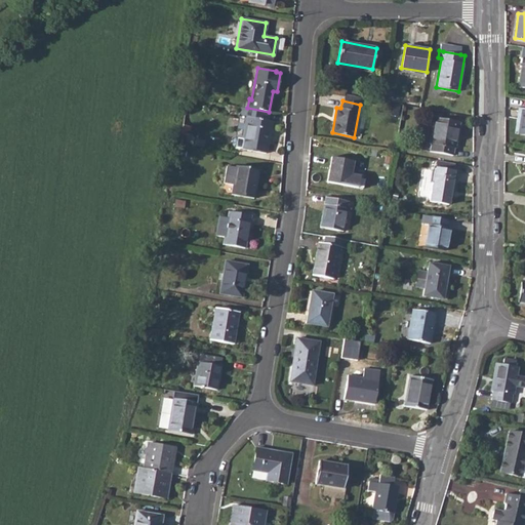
[(247,108),(241,107),(239,115),(249,117),(245,138),(243,137),(242,149),(266,153),(271,121),(268,120),(269,112),(247,108)]
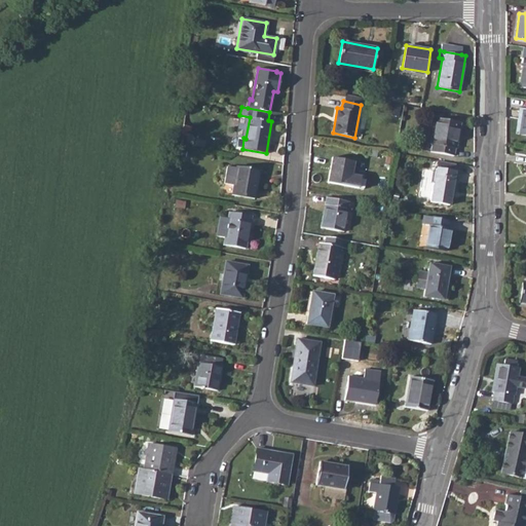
[(436,117),(430,144),(431,145),(430,151),(454,156),(455,149),(456,148),(460,122),(436,117)]
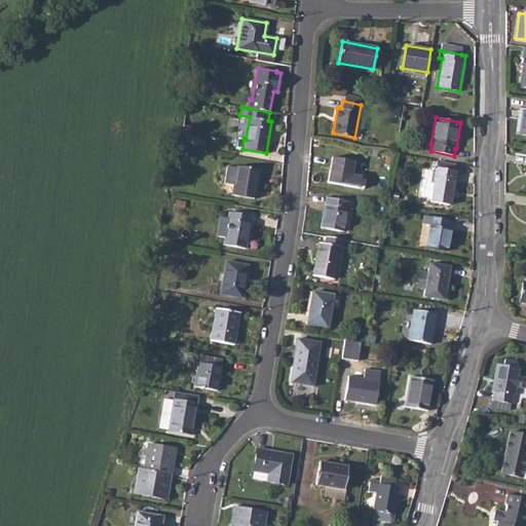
[(333,157),(329,182),(363,188),(365,180),(361,179),(361,177),(352,176),(354,162),(333,157)]
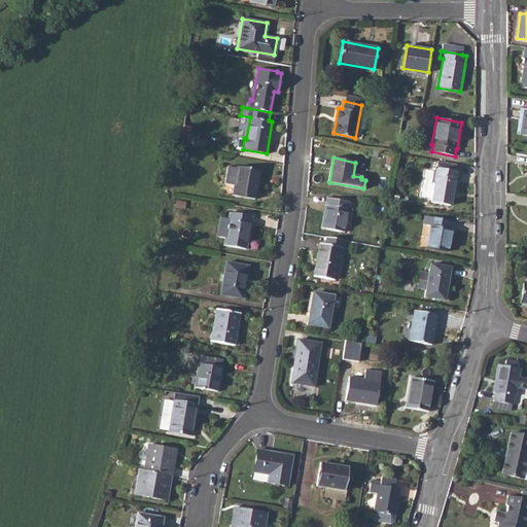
[(229,167),(219,166),(216,182),(225,183),(223,194),(254,199),(259,171),(229,166),(229,167)]
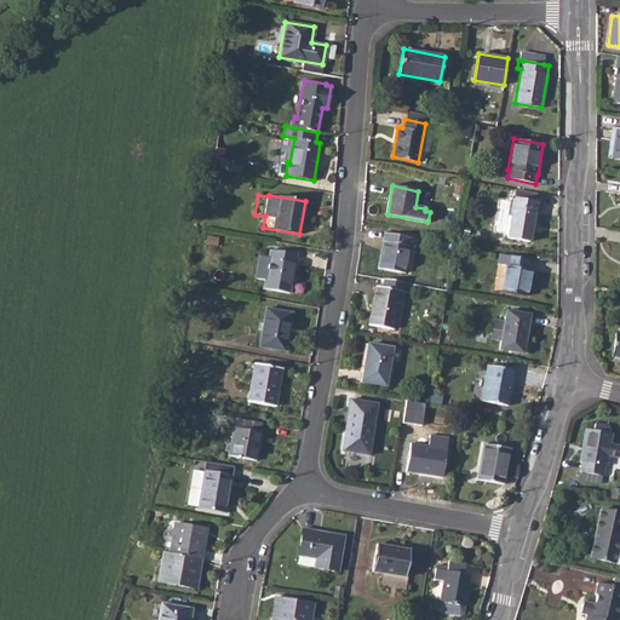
[(515,197),(507,239),(530,242),(537,201),(515,197)]
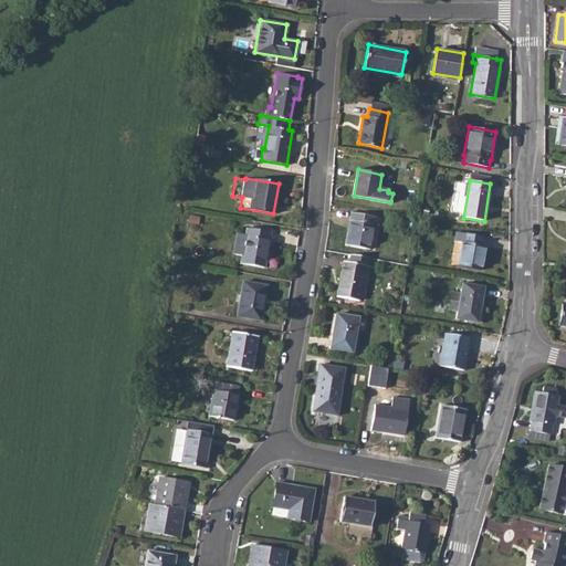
[(352,212),(345,244),(369,250),(375,217),(352,212)]
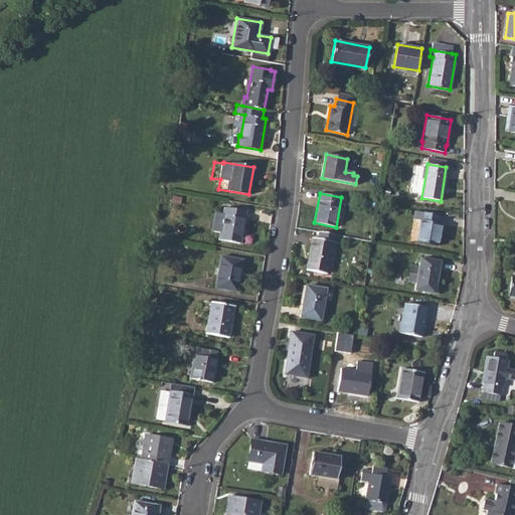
[(215,212),(213,224),(220,226),(219,231),(218,239),(240,243),(245,211),(224,207),(223,213),(215,212)]
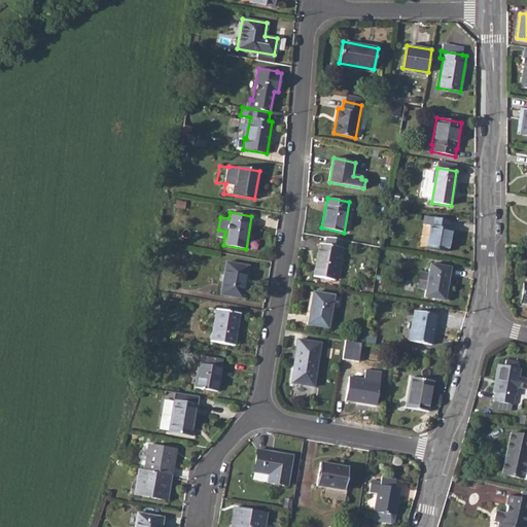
[(424,215),(423,224),(430,225),(426,248),(447,251),(451,229),(449,229),(450,220),(424,215)]
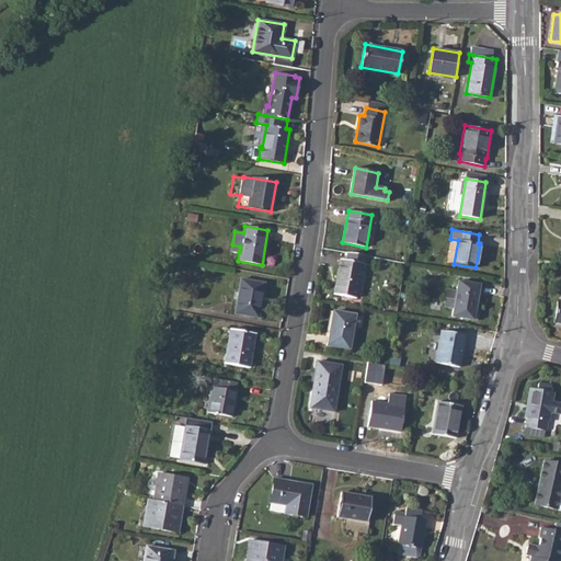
[(366,255),(346,252),(345,260),(340,259),(333,294),(355,298),(362,263),(364,263),(366,255)]
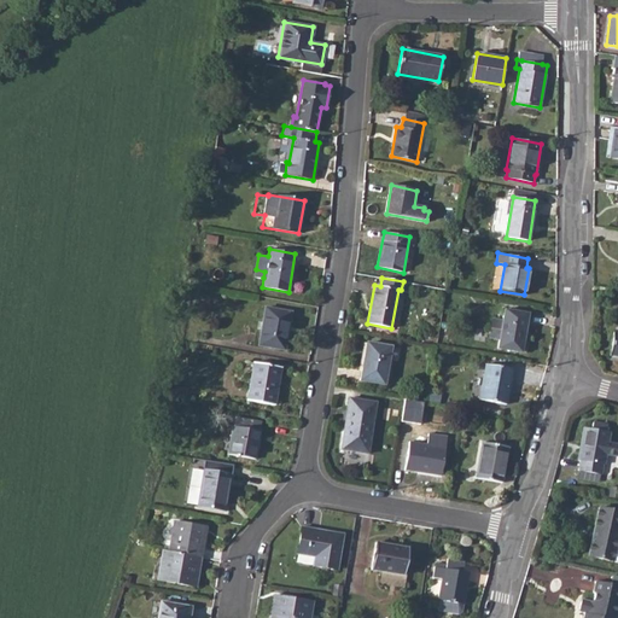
[(264,308),(258,345),(284,350),(290,313),(264,308)]
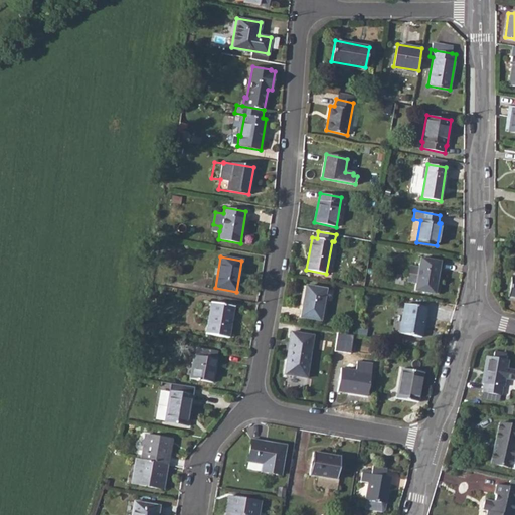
[(420,258),(415,290),(435,293),(441,262),(420,258)]
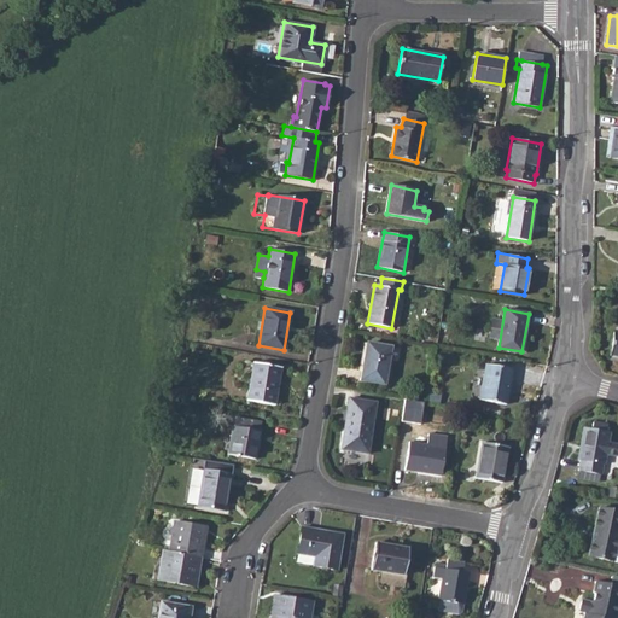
[(367,343),(361,380),(384,385),(389,359),(398,360),(401,348),(367,343)]
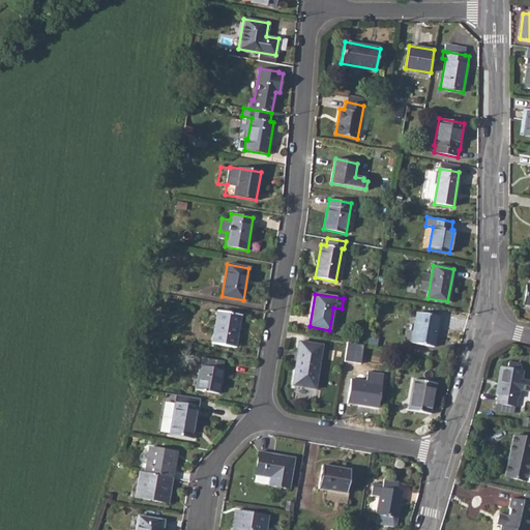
[(217,311),(211,344),(235,348),(240,315),(217,311)]
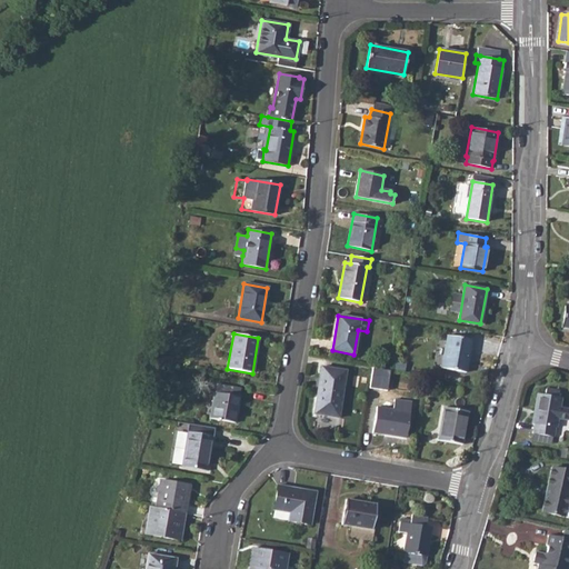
[(448,335),(441,368),(466,372),(472,339),(448,335)]
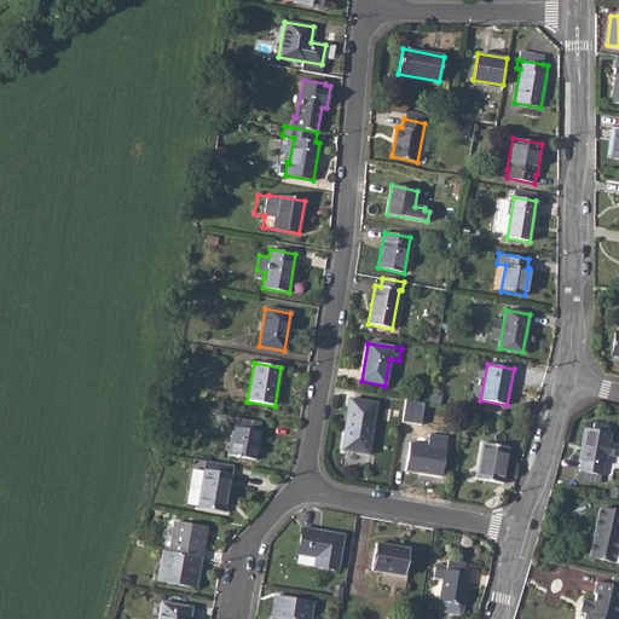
[(351,399),(341,450),(368,455),(376,404),(351,399)]
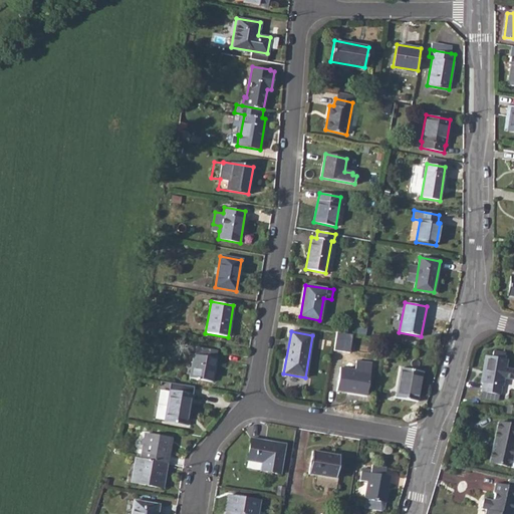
[(193,354),(189,377),(212,382),(217,358),(216,358),(217,351),(196,347),(195,354),(193,354)]
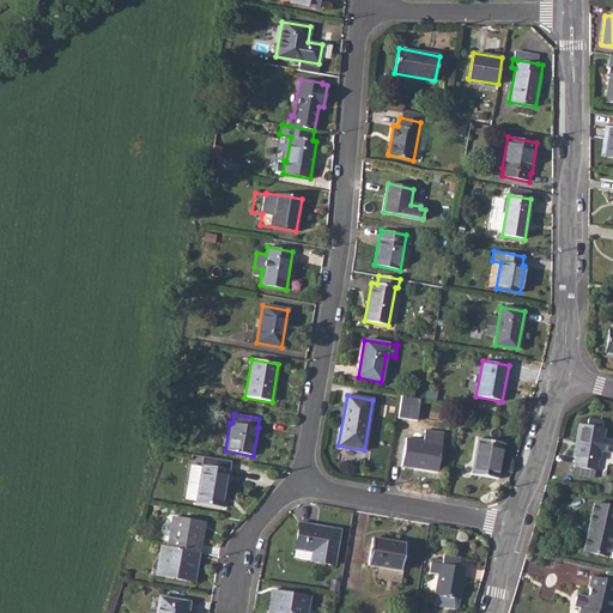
[(575,466),(576,467),(595,471),(596,471),(599,461),(600,461),(606,429),(602,428),(604,422),(588,418),(587,425),(580,424),(574,456),(576,457),(575,466)]
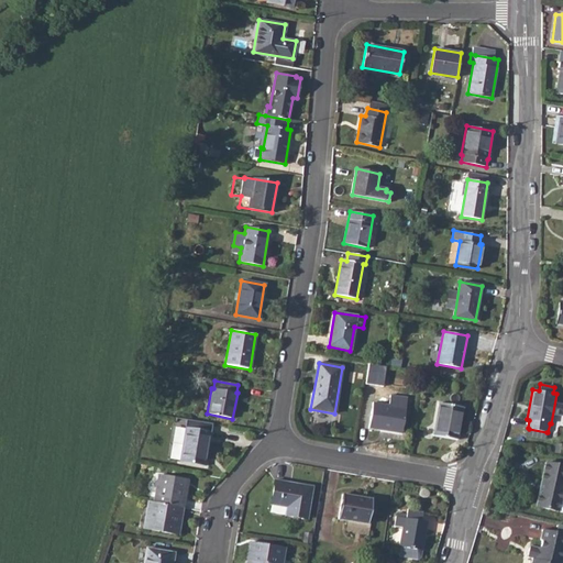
[(368,428),(381,430),(382,427),(401,430),(407,398),(392,395),(389,406),(373,403),(368,428)]
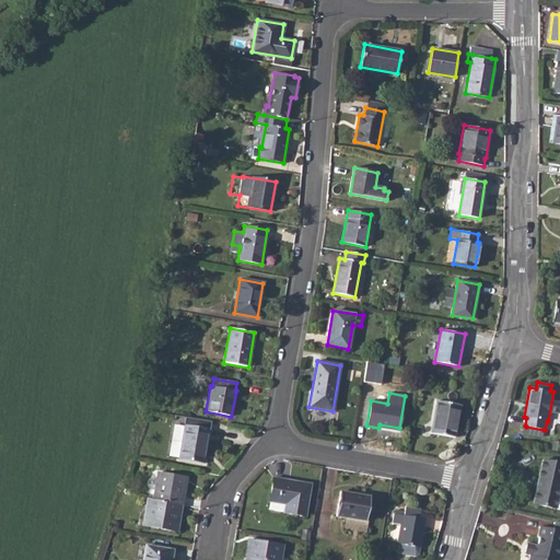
[(438,400),(432,433),(455,436),(461,405),(438,400)]
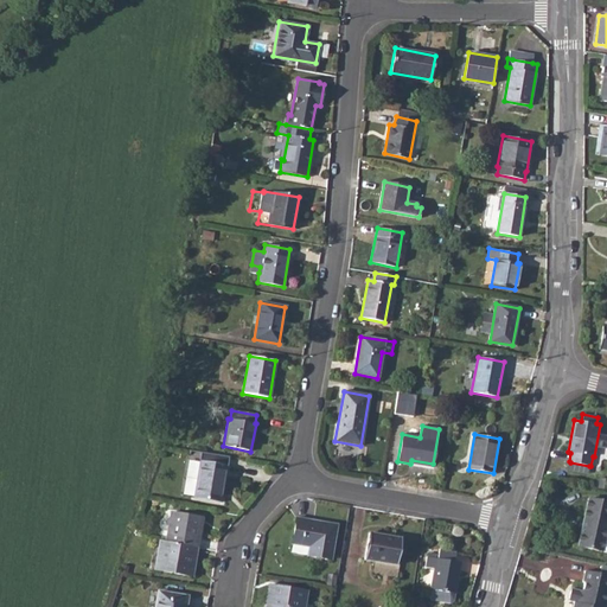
[(200,459),(202,451),(191,449),(190,459),(200,459)]
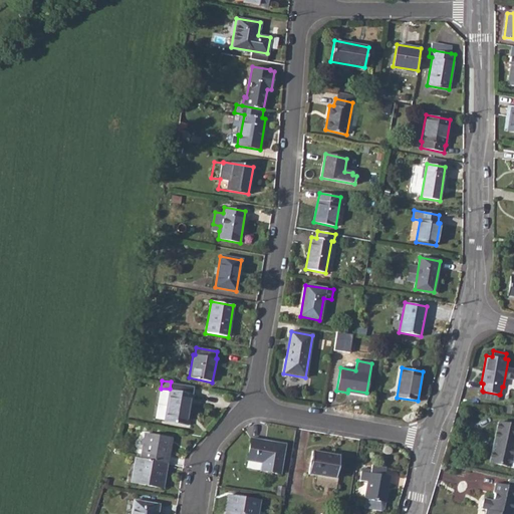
[(170,391),(165,421),(186,425),(192,395),(170,391)]
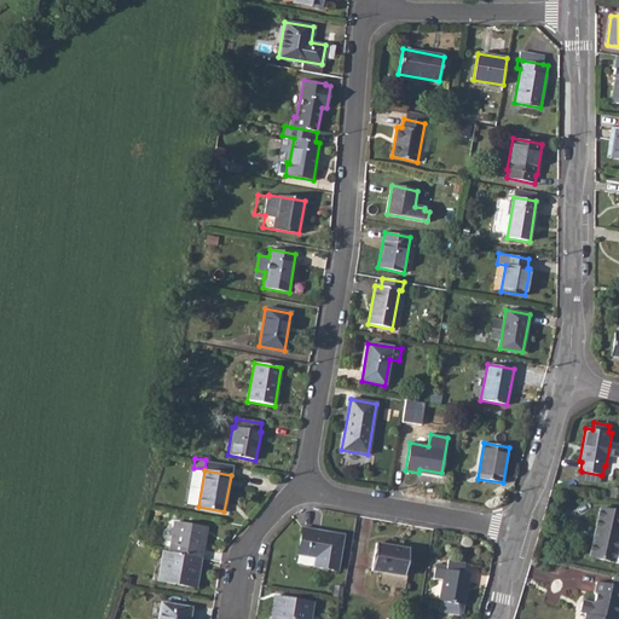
[(618,512),(601,508),(589,556),(614,562),(618,562),(618,512)]
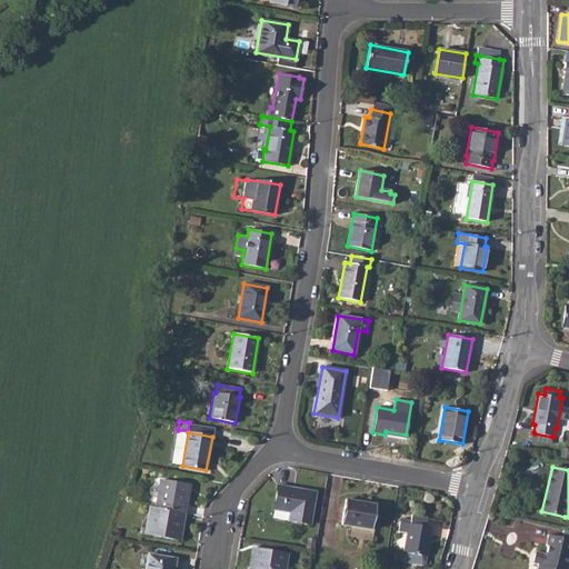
[(160,479),(155,507),(185,512),(190,486),(160,479)]
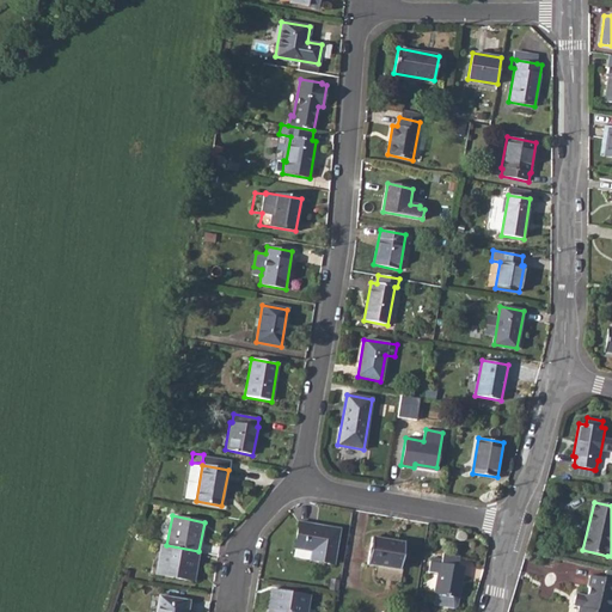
[(299,521),(294,548),(311,551),(310,560),(334,564),(340,528),(299,521)]
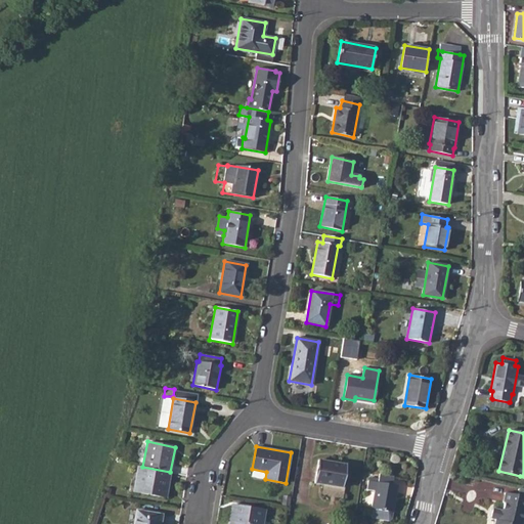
[(314,483),(326,485),(331,462),(318,460),(314,483)]
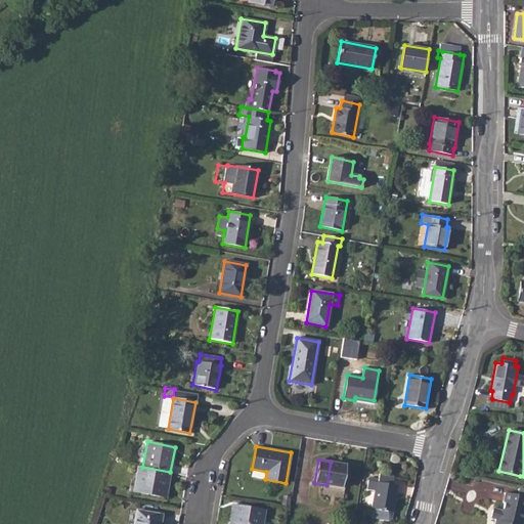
[(331,462),(326,485),(342,487),(346,465),(331,462)]
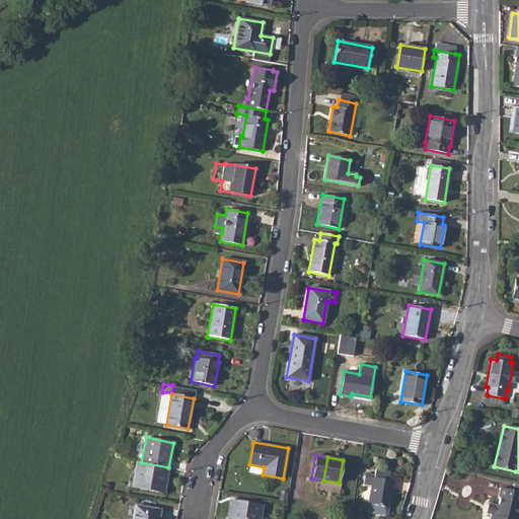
[(141,462),(137,461),(132,486),(163,493),(168,467),(141,462)]
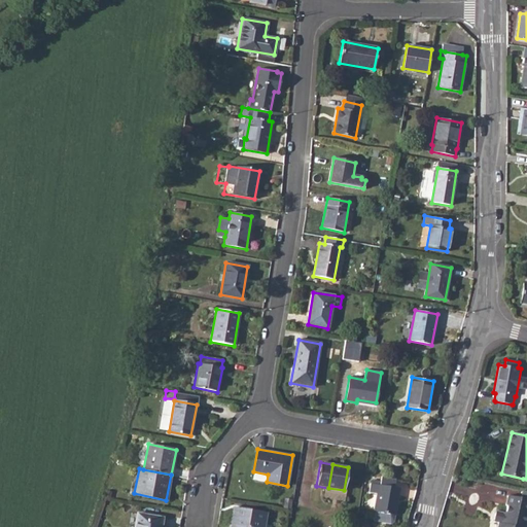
[(371,483),(370,492),(377,494),(374,511),(374,512),(373,519),(375,522),(389,525),(393,522),(399,488),(394,487),(395,479),(382,476),(380,485),(371,483)]
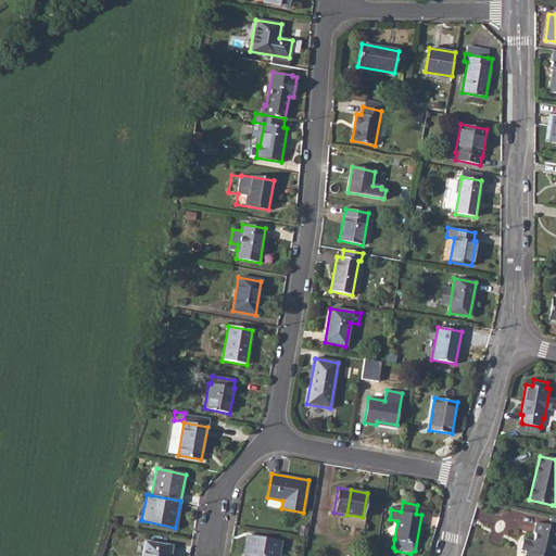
[(551,526),(536,522),(532,538),(523,535),(520,547),(527,550),(525,555),(553,555),(553,554),(555,555),(555,553),(555,519),(552,519),(551,526)]
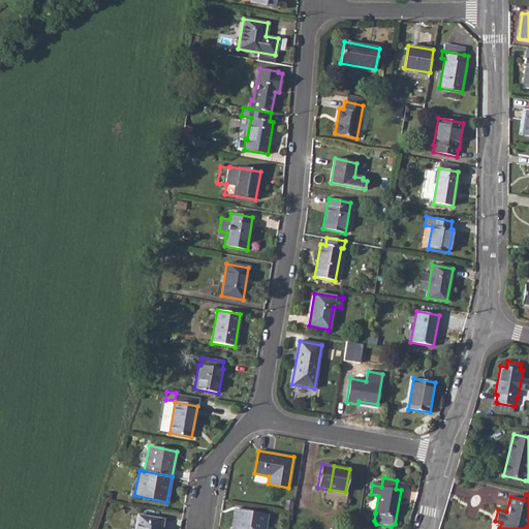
[(235,509),(230,528),(265,528),(268,516),(235,509)]
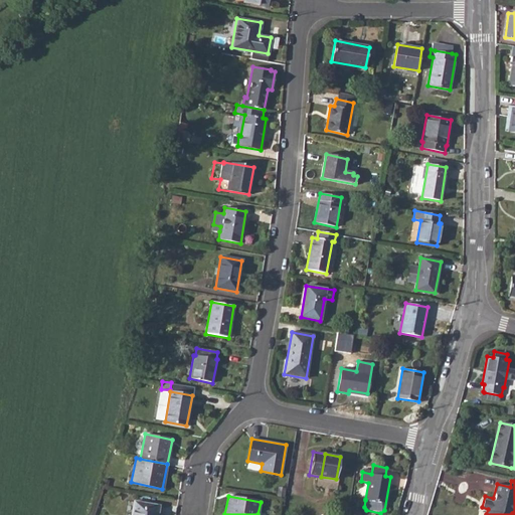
[(134,501),(131,514),(156,514),(158,506),(134,501)]
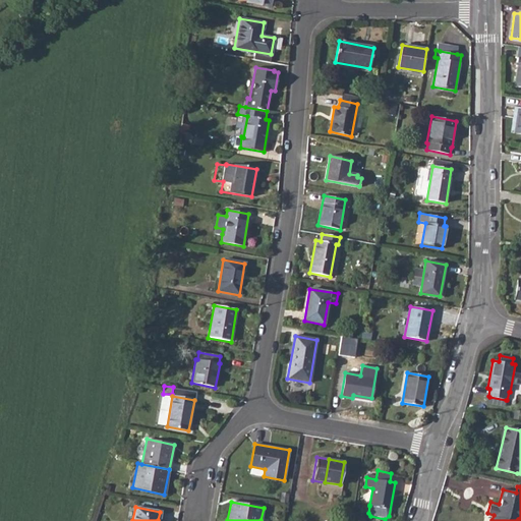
All buildings are outlined.
